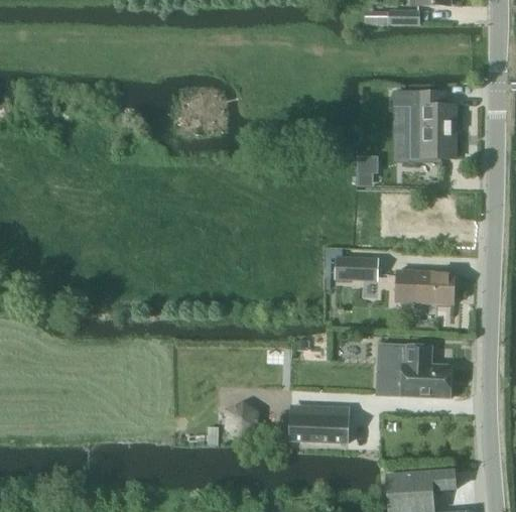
[(416,24),(418,23),(418,10),(390,10),(390,24),(416,24)]
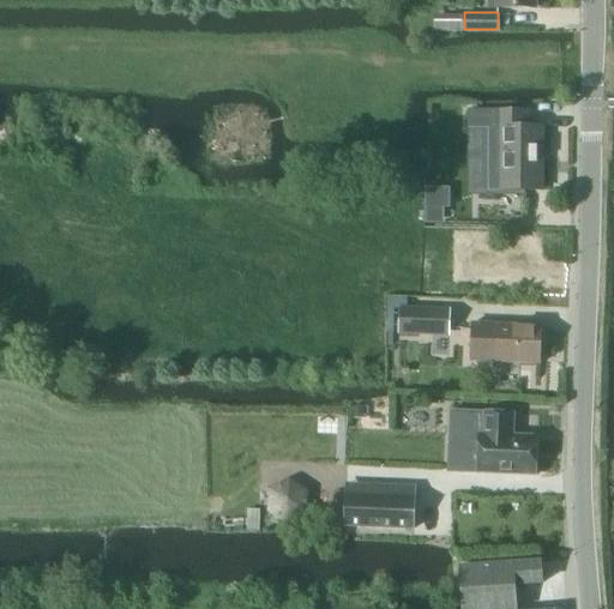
[(494,108),(469,108),(469,125),(469,187),(488,187),(536,187),(542,187),(542,125),(530,125),(530,109),(494,108)]
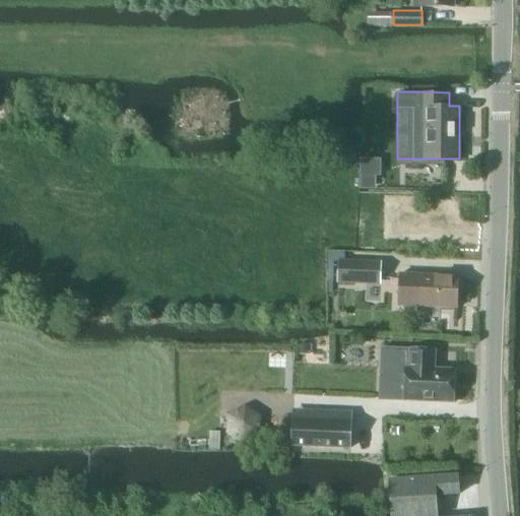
[(359,163),(359,169),(359,173),(376,173),(376,160),(359,160),(359,163)]
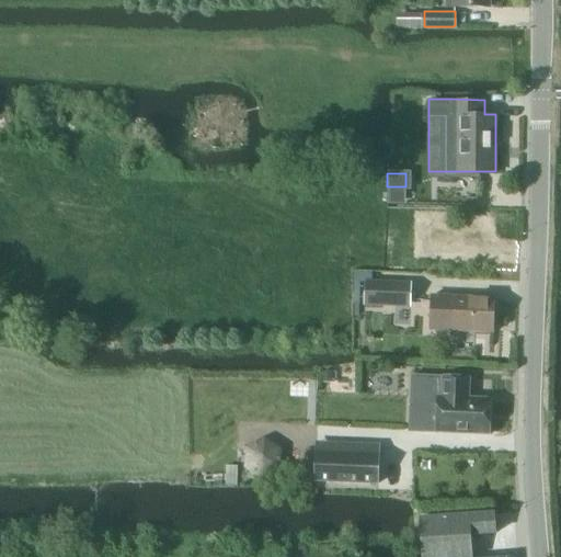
[(409,304),(409,298),(410,282),(366,281),(365,303),(409,304)]
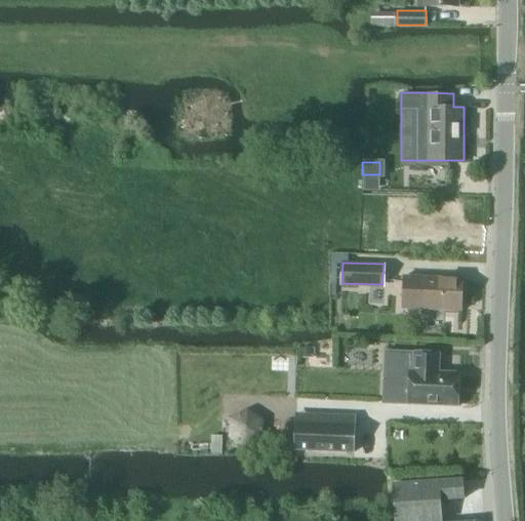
[(462,276),(423,275),(403,274),(402,306),(461,309),(462,276)]
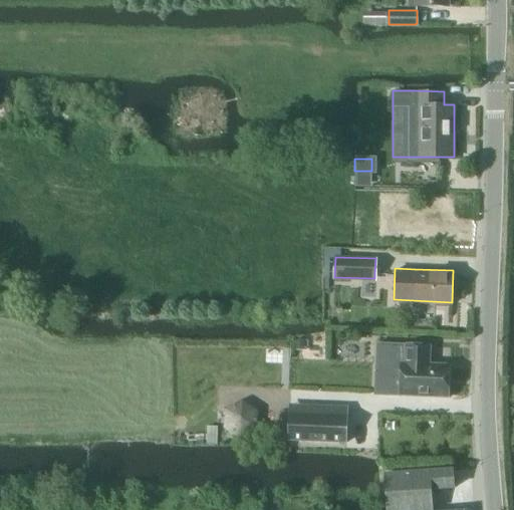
[(390,362),(389,394),(447,396),(448,363),(428,362),(429,344),(376,342),(375,361),(390,362)]
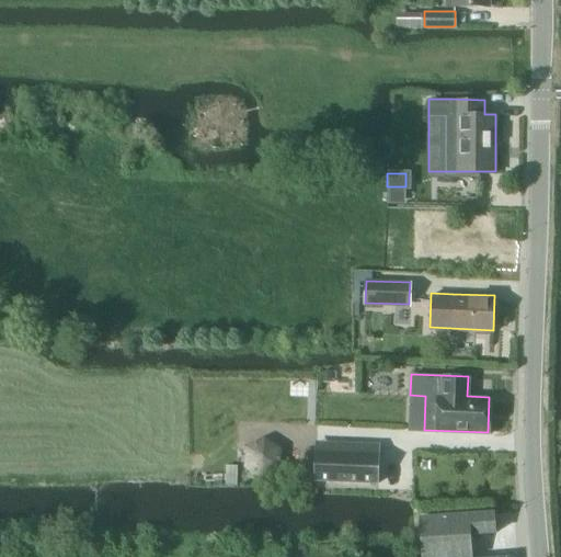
[(315,451),(313,477),(313,479),(376,481),(378,453),(315,451)]
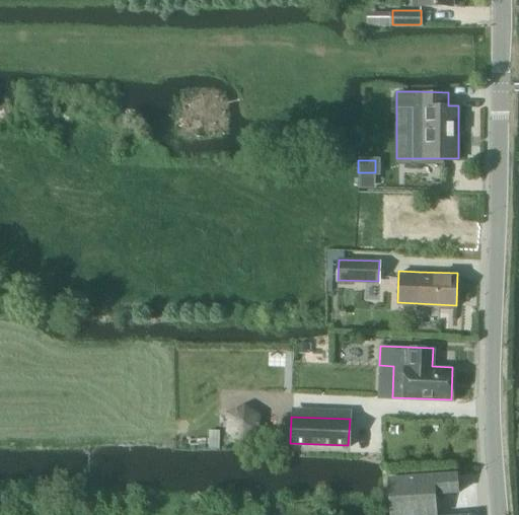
[(436,514),(435,493),(458,491),(457,472),(388,477),(390,514),(469,514),(451,514),(436,514)]
